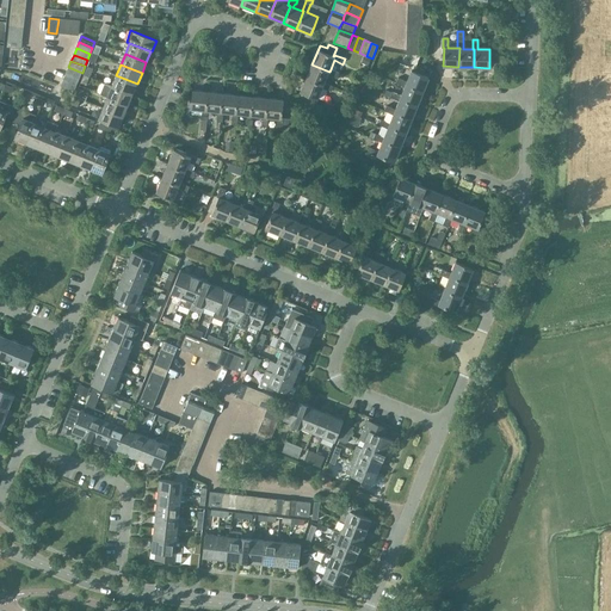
[(312,65),(307,78),(325,85),(325,84),(328,74),(337,78),(339,73),(331,69),(329,72),(312,65)]
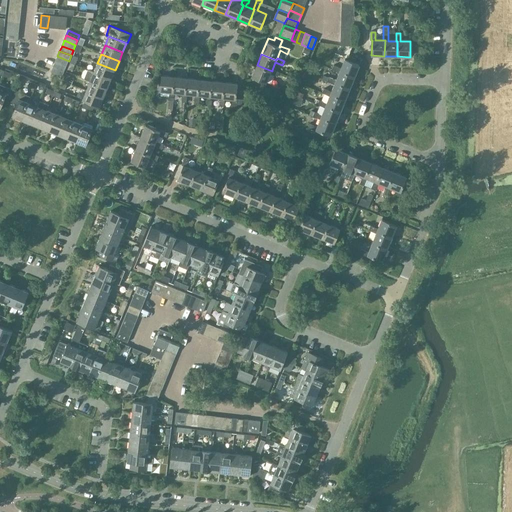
[(57,56),(55,61),(66,66),(69,61),(57,56)]
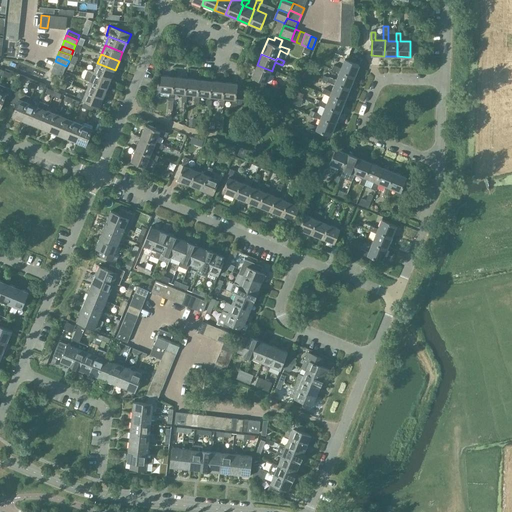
[(340,71),(354,77),(359,65),(354,63),(352,62),(345,60),(345,59),(341,69),(334,66),(333,70),(339,73),(340,71)]
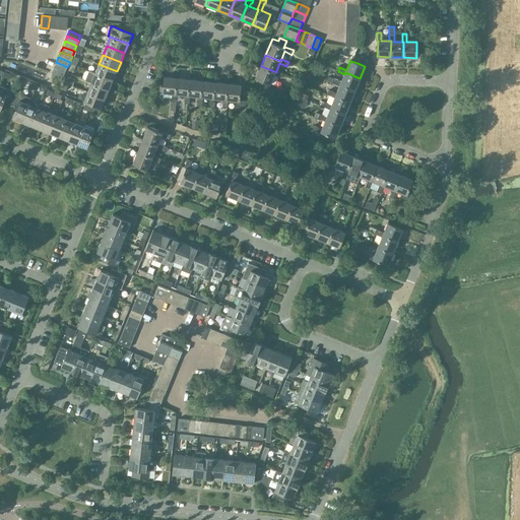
[(56,62),(54,67),(65,72),(67,67),(56,62)]
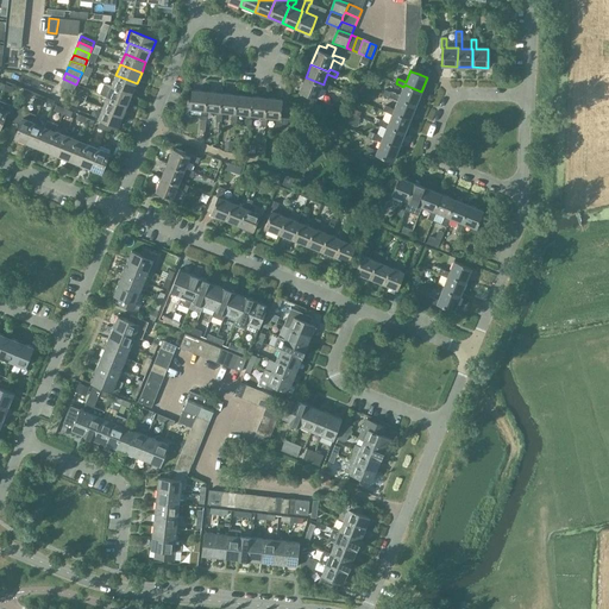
[(115,75),(112,86),(132,94),(137,83),(115,75)]
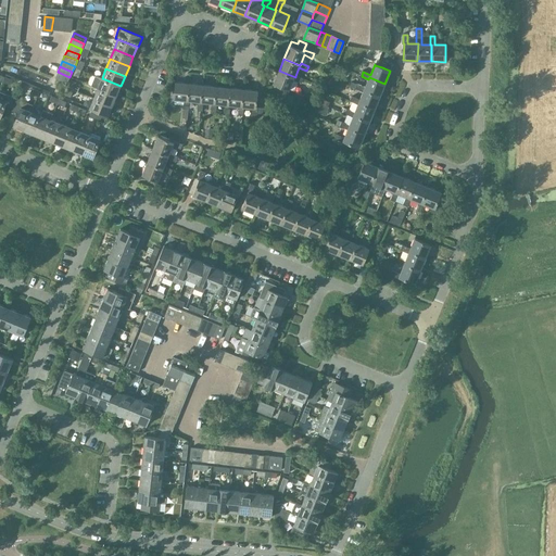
[(295,77),(279,71),(274,84),(290,90),(293,80),(302,84),(303,79),(295,76),(295,77)]
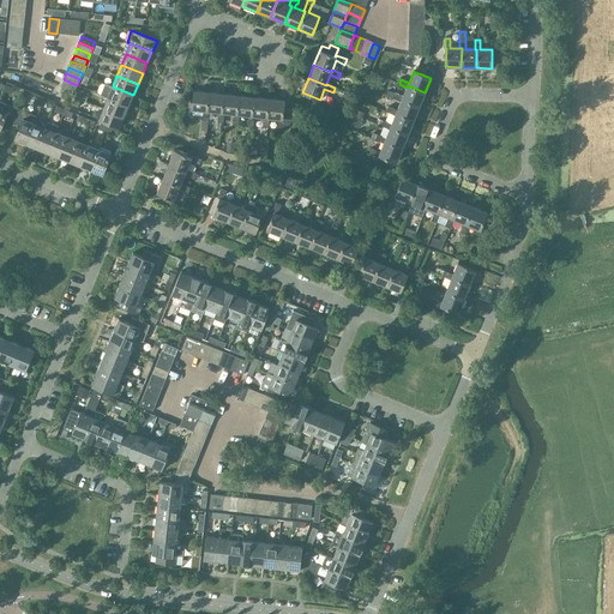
[(77,85),(64,79),(61,86),(74,92),(77,85)]
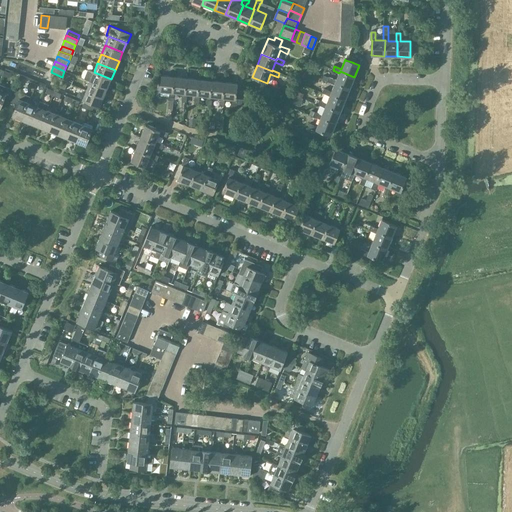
[(111,79),(94,72),(88,70),(84,79),(90,82),(90,81),(107,88),(111,79)]
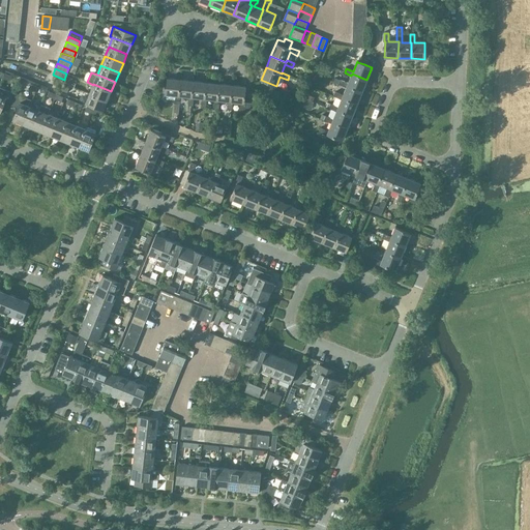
[(347,86),(362,92),(366,80),(352,74),(351,76),(348,83),(340,80),(339,84),(339,85),(346,88),(347,86)]
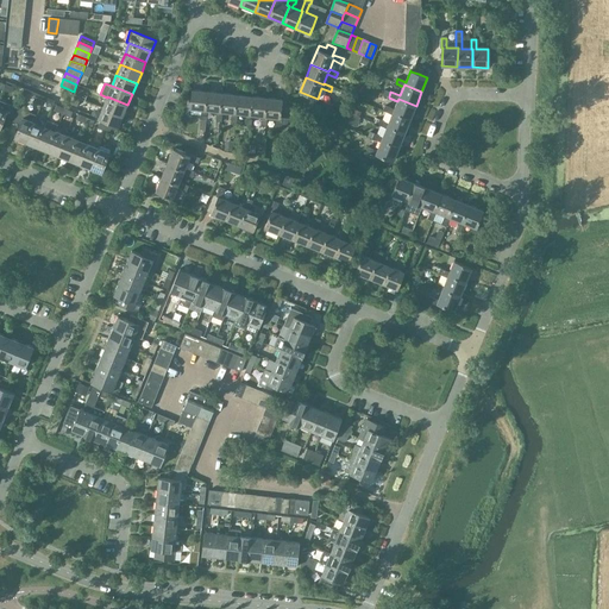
[(190,108),(202,110),(200,130),(206,130),(207,111),(206,111),(208,92),(193,90),(190,108)]
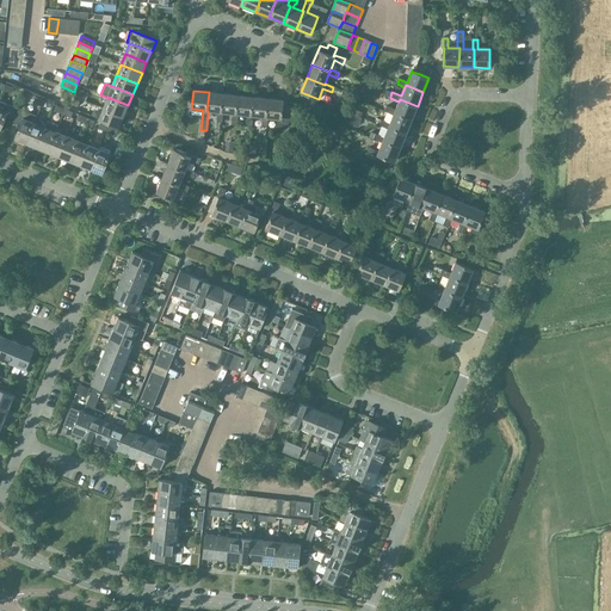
[(223,94),(209,92),(207,111),(208,111),(217,112),(216,122),(222,122),(223,112),(221,112),(223,94)]
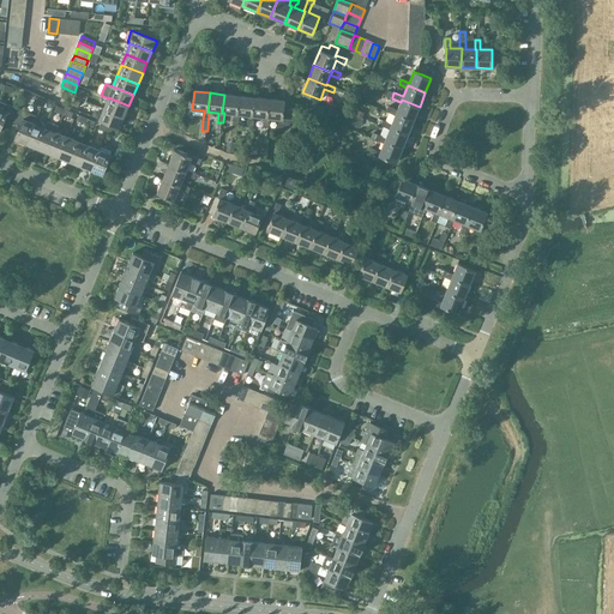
[(240,96),(224,95),(222,113),(224,113),(234,114),(233,124),(239,125),(239,115),(238,115),(240,96)]
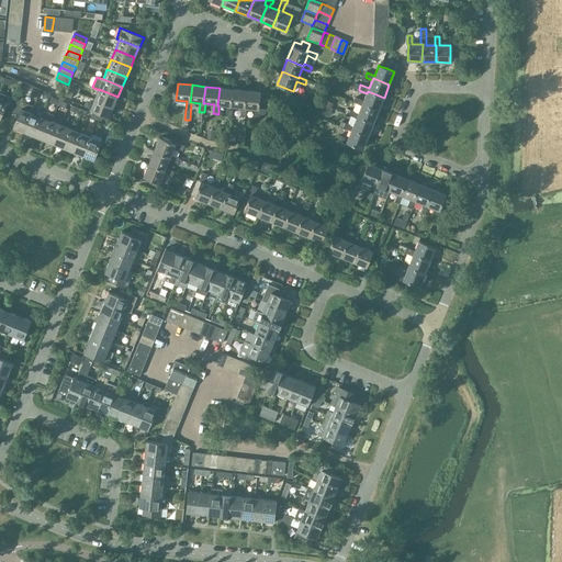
[(233,89),(220,88),(217,105),(218,105),(227,107),(227,114),(232,114),(233,107),(231,107),(233,89)]
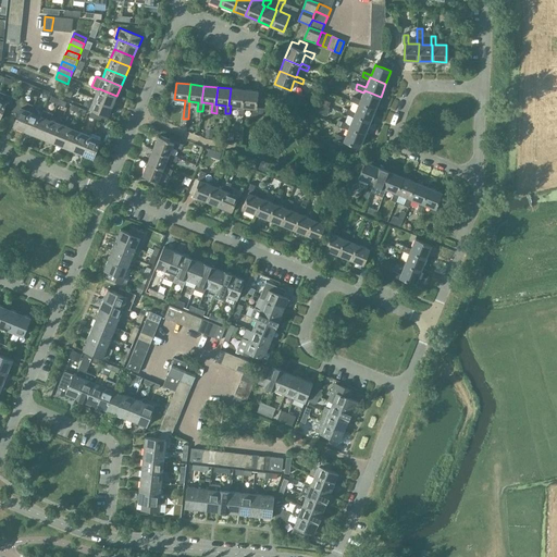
[(98,89),(94,98),(113,106),(116,96),(98,88),(98,89)]
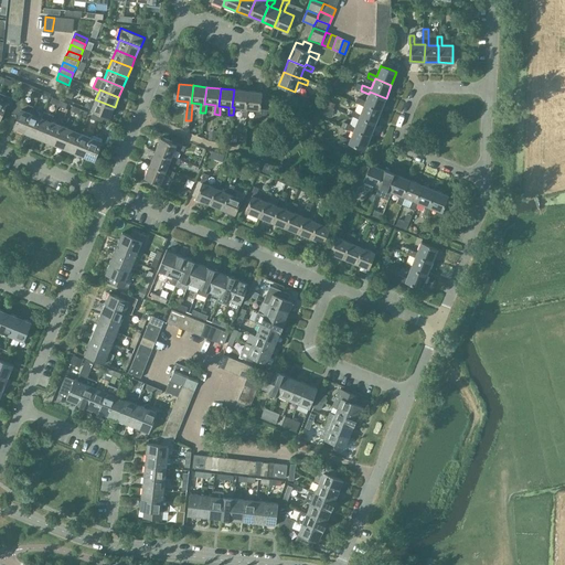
[(248,92),(234,89),(232,107),(234,107),(243,108),(242,116),(247,117),(248,109),(246,109),(248,92)]
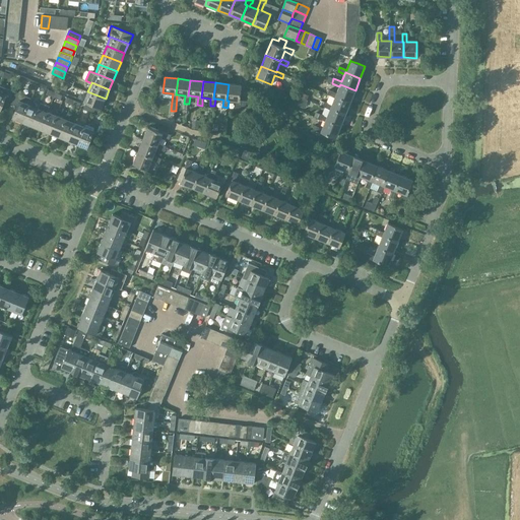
[(0,111),(3,105),(4,101),(9,103),(14,90),(0,84),(0,111)]
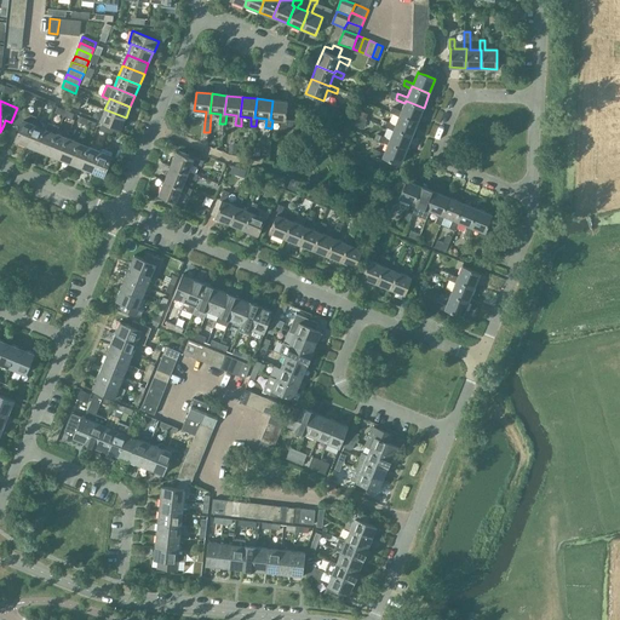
[(288,102),(273,101),(270,120),(273,120),(281,121),(281,131),(286,131),(287,121),(286,121),(288,102)]
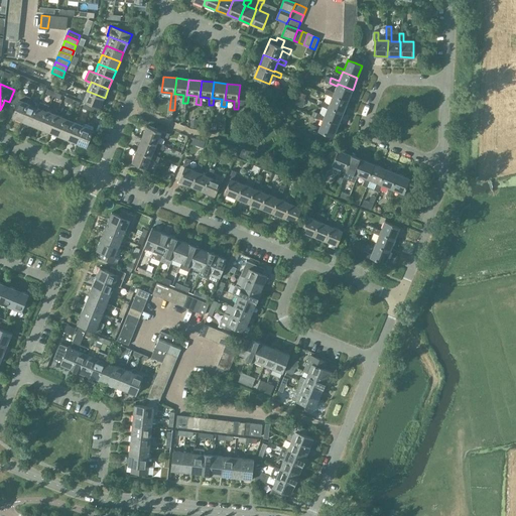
[(333,95),(348,101),(353,90),(338,84),(337,86),(334,93),(326,90),(325,94),(332,97),(333,95)]
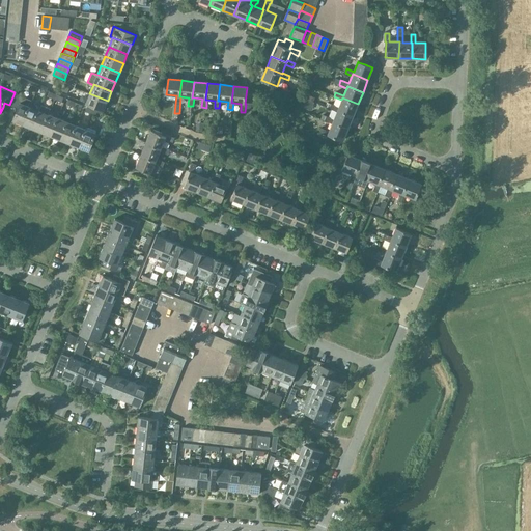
[(108,101),(89,93),(85,104),(104,111),(108,101)]
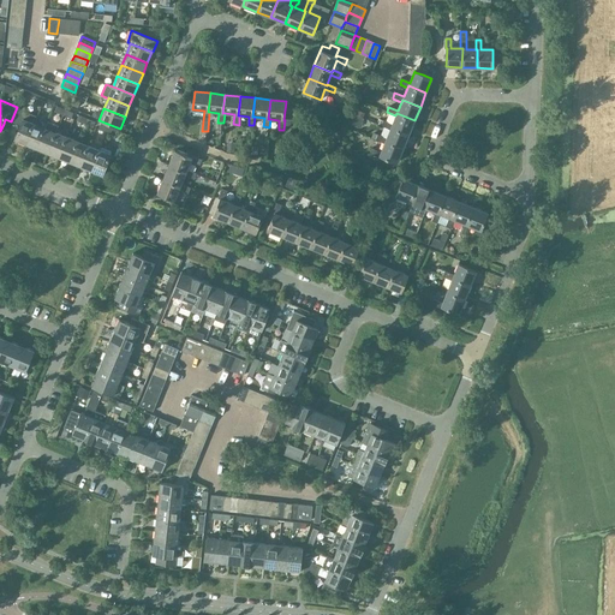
[(15,139),(27,144),(35,124),(34,124),(37,117),(18,109),(13,123),(21,125),(15,139)]
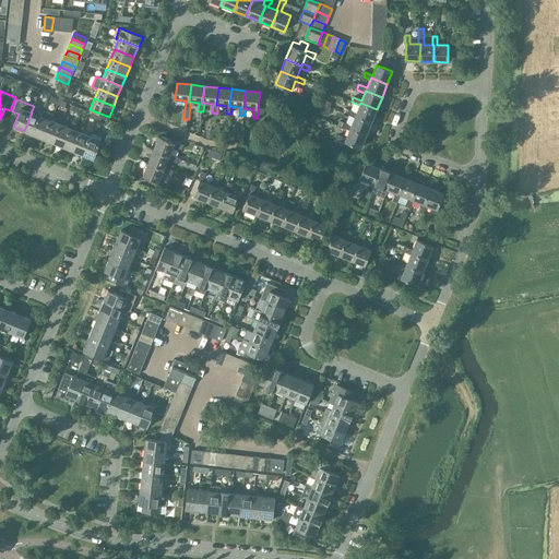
[(359,105),(356,114),(348,110),(347,115),(355,118),(355,116),(371,122),(377,109),(360,103),(359,105)]
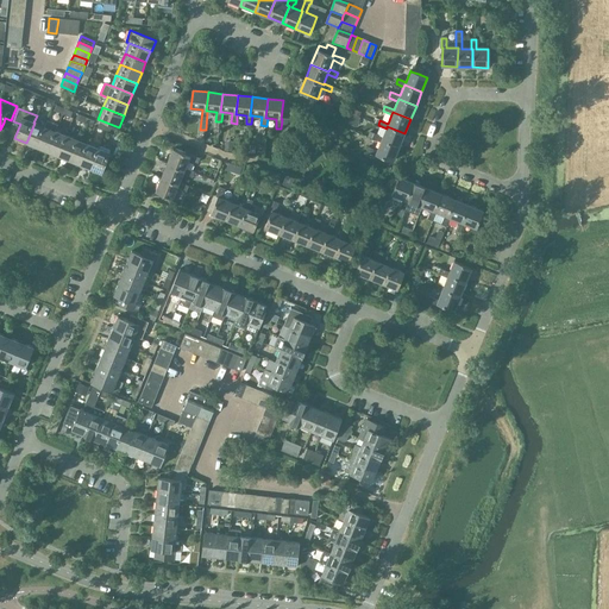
[(37,148),(45,126),(46,123),(42,120),(39,125),(35,123),(26,143),(37,148)]
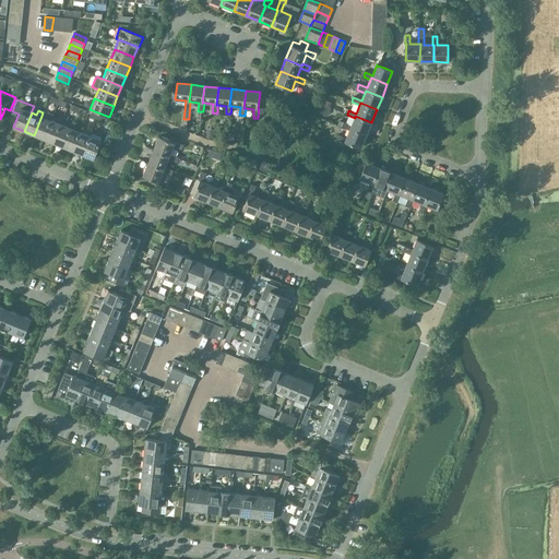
[(34,135),(44,140),(51,120),(42,116),(34,135)]
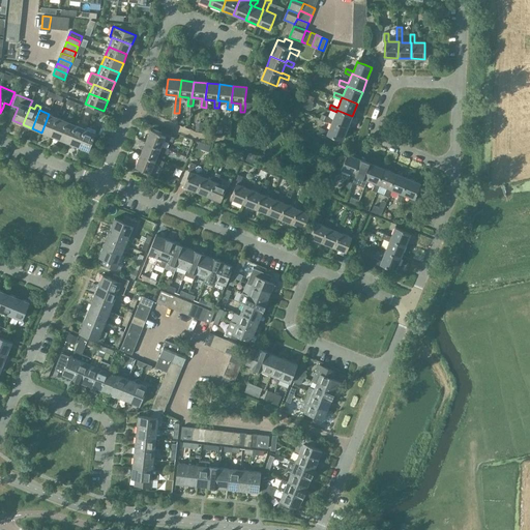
[(336,112),(332,119),(326,116),(324,120),(331,124),(331,122),(347,128),(352,116),(336,110),(336,112)]
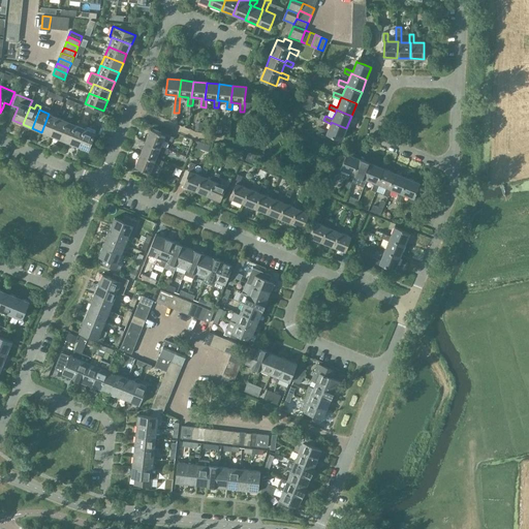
[(41,132),(51,135),(58,118),(49,114),(41,132)]
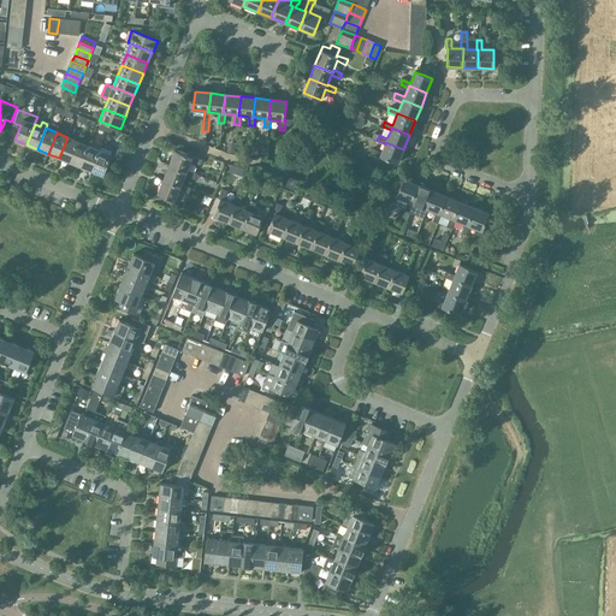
[(59,158),(70,163),(78,141),(67,137),(59,158)]
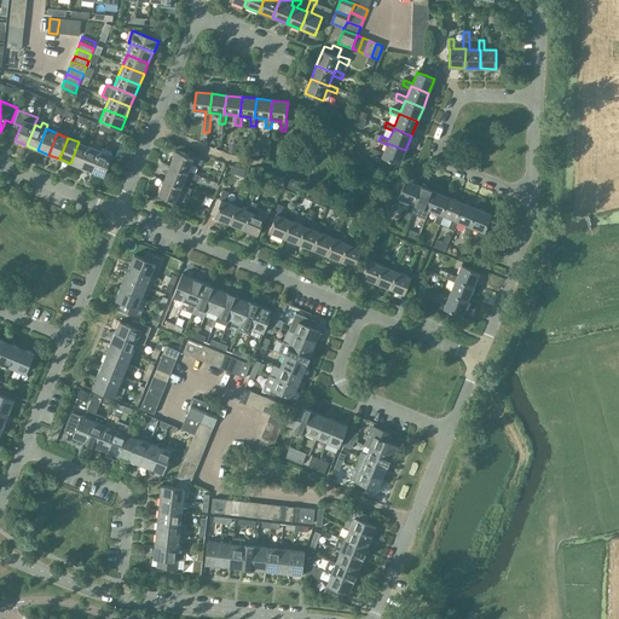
[(70,163),(81,168),(90,146),(79,142),(70,163)]
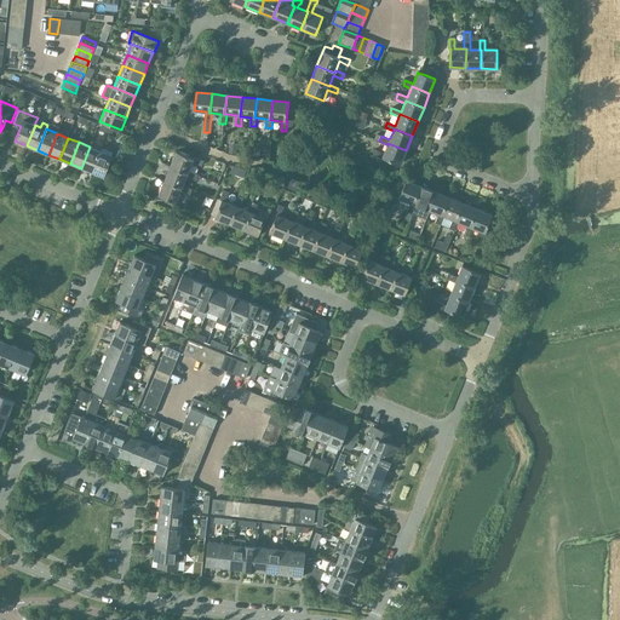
[(388,145),(384,154),(375,150),(373,155),(383,159),(384,158),(394,162),(399,164),(401,165),(406,150),(388,143),(388,145)]
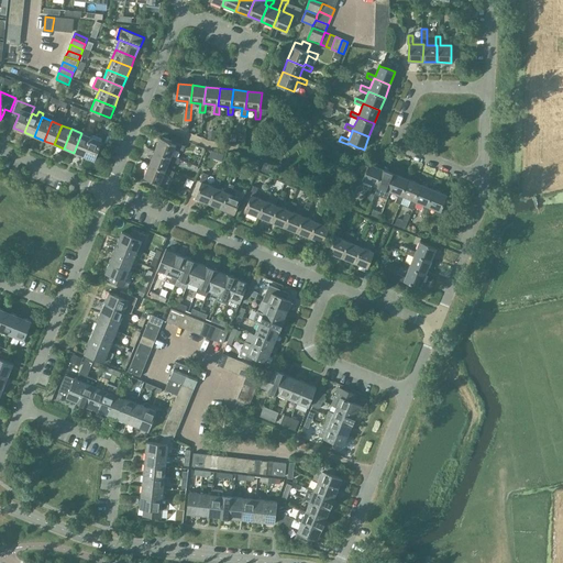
[(74,153),(84,156),(91,138),(81,133),(74,153)]
